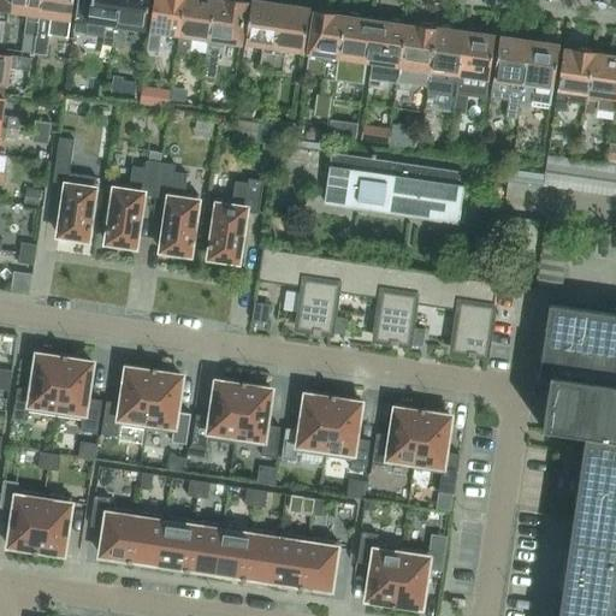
[(7,0),(6,11),(25,13),(21,52),(33,53),(40,0),(7,0)]
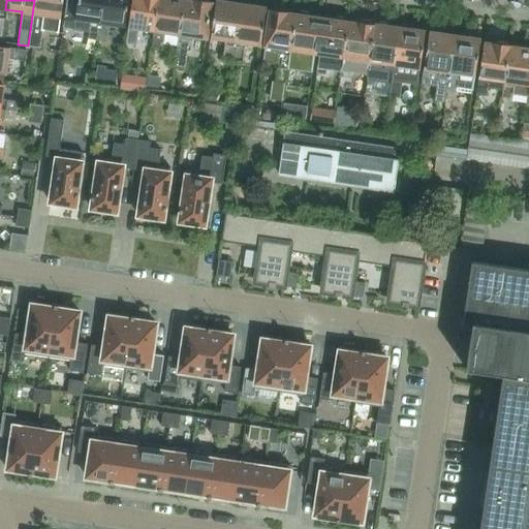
[(58,32),(62,0),(34,0),(28,45),(38,48),(41,30),(58,32)]
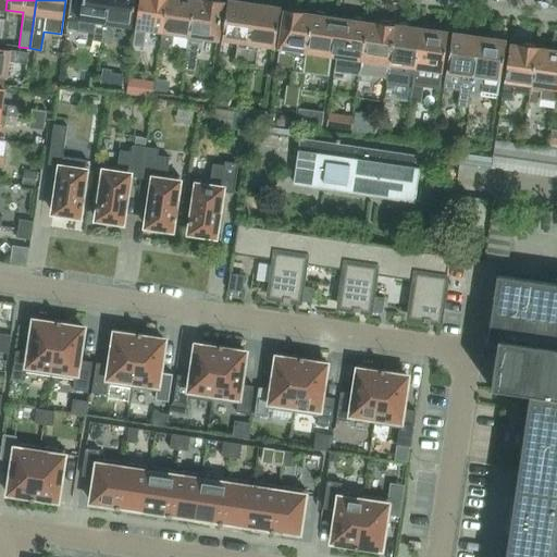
[(69,0),(65,28),(77,31),(78,21),(95,23),(91,39),(101,41),(108,0),(69,0)]
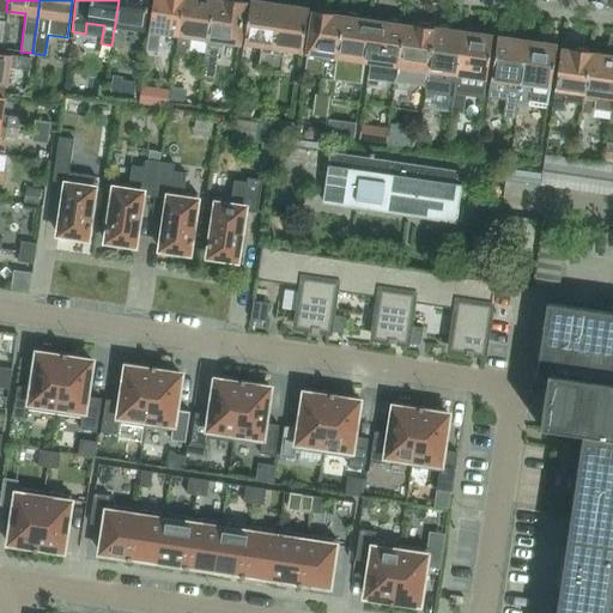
[(143,31),(147,0),(119,0),(111,46),(122,47),(126,28),(143,31)]
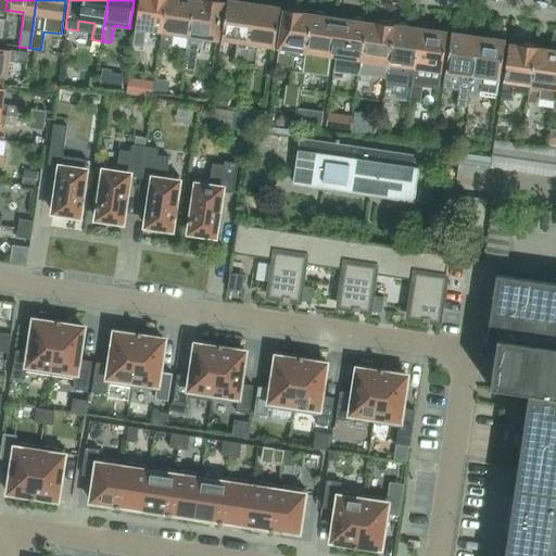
[(138,0),(138,1),(131,45),(130,55),(139,57),(141,47),(143,47),(146,30),(161,33),(162,34),(166,0),(138,0)]
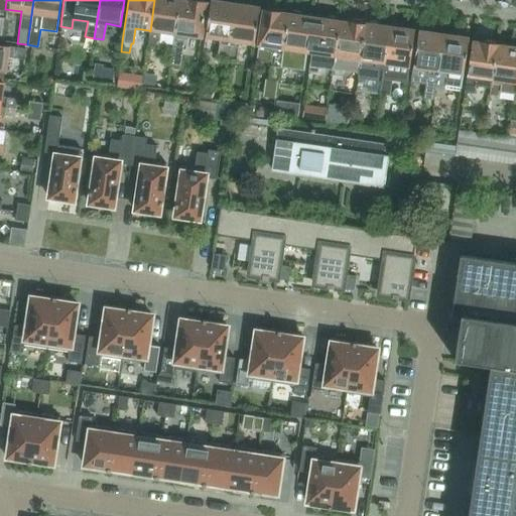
[(174,34),(179,0),(154,0),(150,31),(149,30),(147,45),(156,46),(159,32),(173,34),(174,34)]
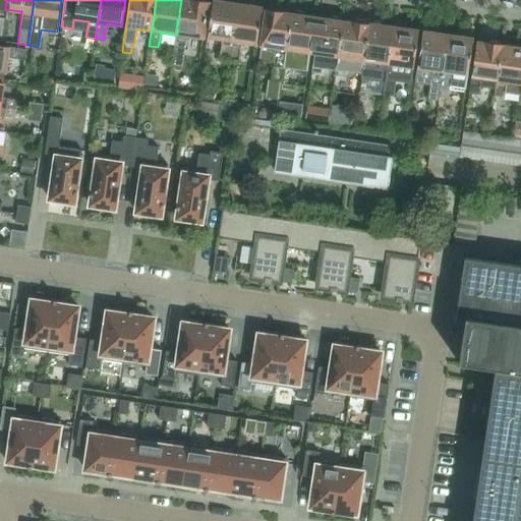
[(186,37),(201,39),(208,1),(205,0),(204,0),(189,0),(188,0),(181,0),(176,35),(175,35),(171,63),(181,65),(186,37)]
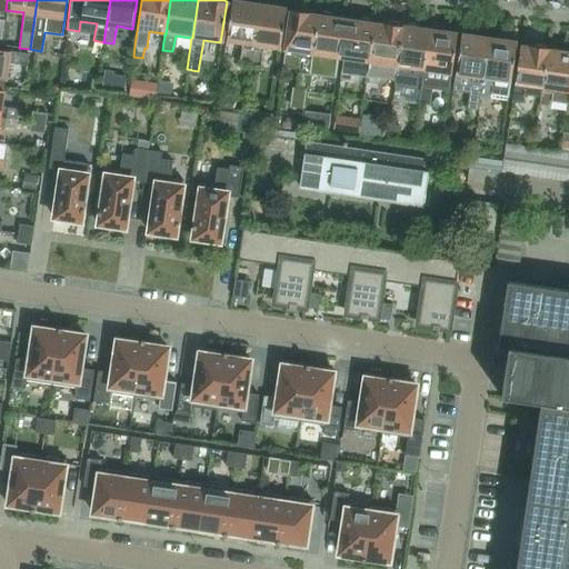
[(235,2),(231,1),(225,41),(242,43),(239,63),(249,66),(258,6),(247,3),(245,1),(238,0),(235,2)]
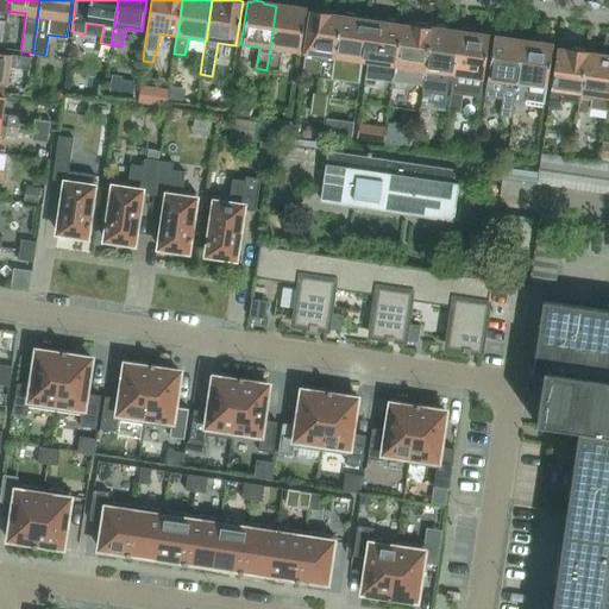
[(282,50),(299,52),(306,11),(301,10),(300,7),(292,6),(289,8),(276,6),(267,70),(278,71),(282,50)]
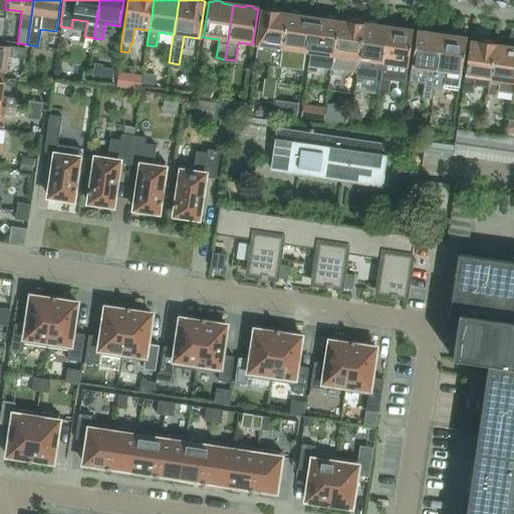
[(256,45),(254,59),(269,61),(268,64),(270,65),(278,66),(280,49),(285,14),(278,13),(279,11),(276,11),(274,7),(267,6),(265,9),(262,9),(260,19),(256,45)]
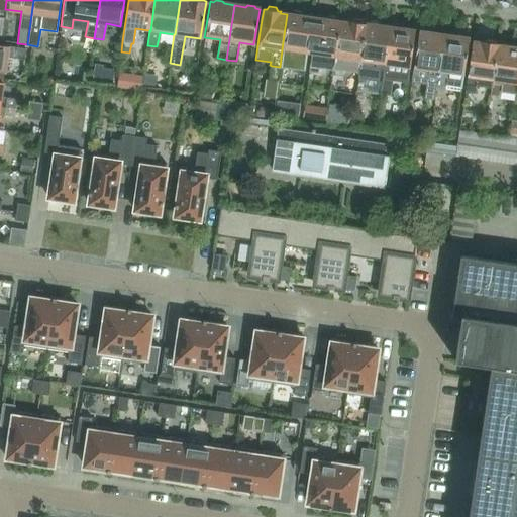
[(282,49),(280,67),(304,71),(307,53),(311,27),(312,17),(304,16),(304,15),(301,15),(299,11),(293,10),(290,13),(287,13),(287,14),(282,49)]
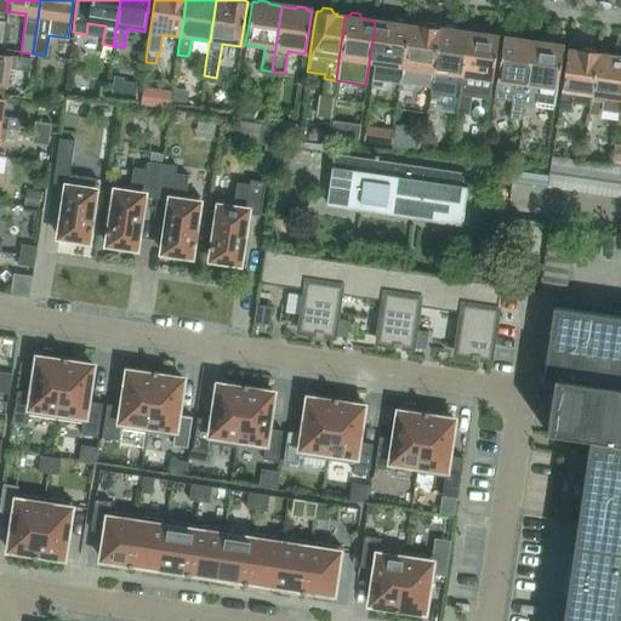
[(374,33),(369,63),(374,64),(370,85),(381,86),(382,78),(400,81),(409,24),(404,21),(397,20),(393,22),(389,22),(389,23),(380,22),(375,21),(374,33)]
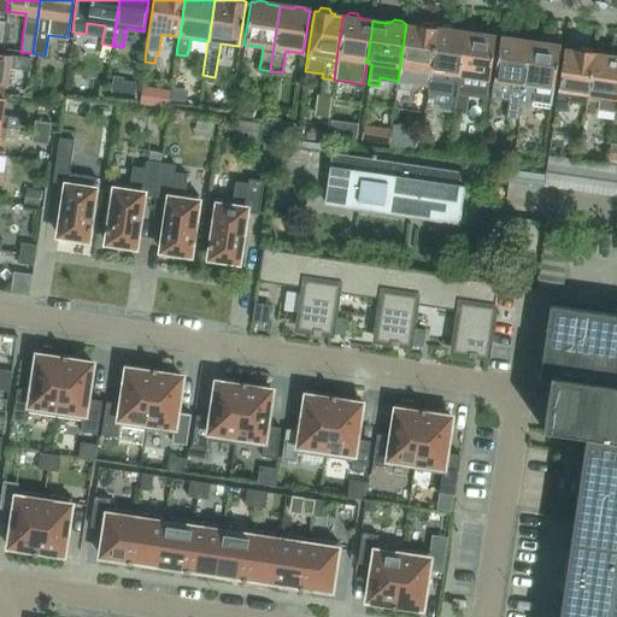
[(406,24),(398,81),(397,89),(407,92),(409,83),(428,87),(435,29),(436,28),(433,28),(430,24),(422,23),(419,25),(416,25),(415,28),(406,27),(407,24),(406,24)]
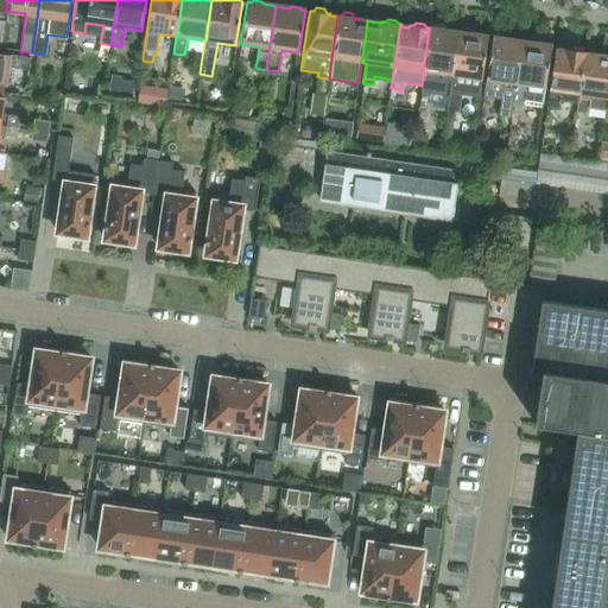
[(420,92),(438,94),(448,95),(445,111),(448,111),(458,33),(445,31),(444,29),(436,27),(434,30),(429,29),(422,86),(420,92)]
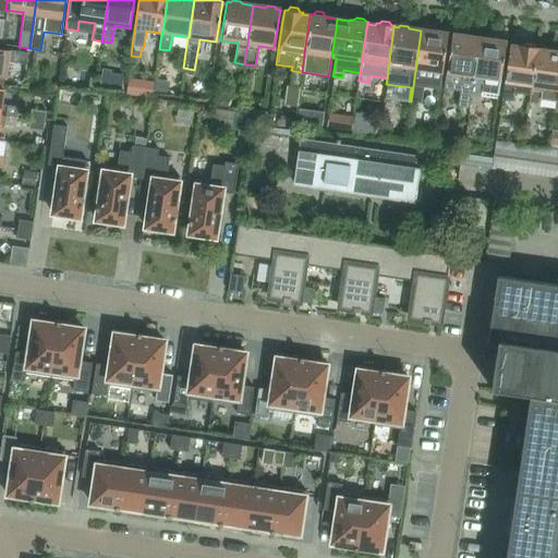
[(439,89),(446,45),(447,34),(444,34),(441,31),(435,31),(432,32),(421,31),(411,101),(421,102),(423,87),(439,89)]
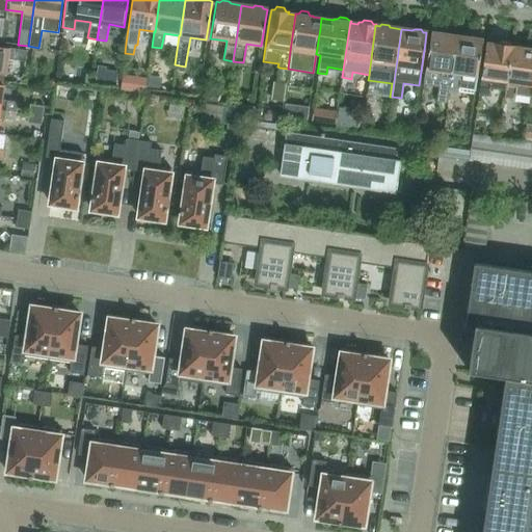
[(430,33),(429,44),(423,84),(439,87),(435,102),(446,103),(448,91),(449,91),(456,37),(448,36),(448,35),(446,35),(444,33),(435,32),(433,33),(430,33)]
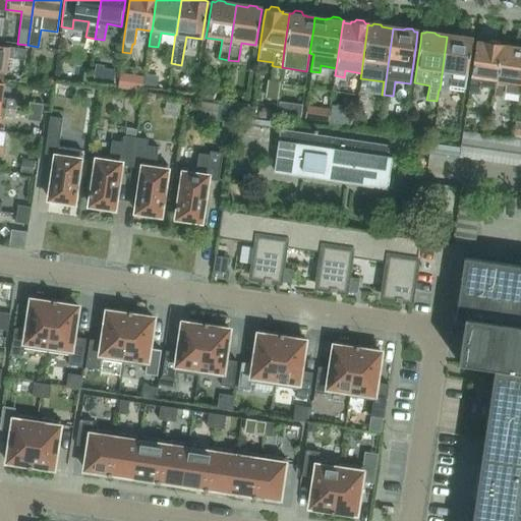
[(464,93),(471,50),(472,40),(469,39),(467,37),(459,36),(457,38),(455,37),(455,38),(447,37),(440,90),(448,91),(448,90),(464,93)]
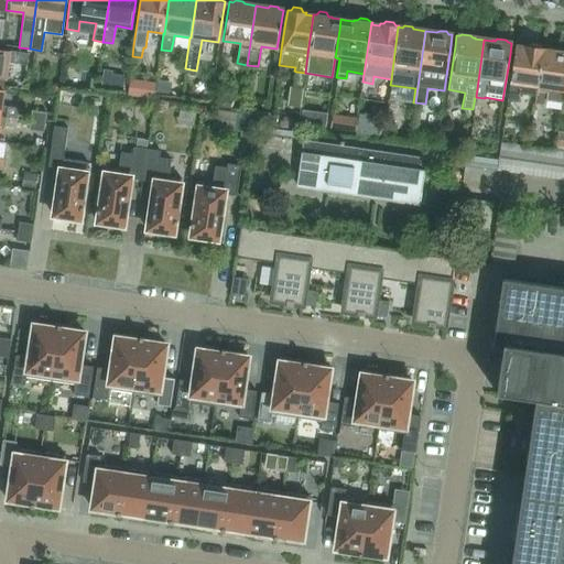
[(523,46),(514,45),(503,121),(514,123),(519,93),(534,96),(533,104),(534,104),(537,93),(543,50),(543,47),(540,47),(538,44),(531,44),(528,45),(524,44),(523,46)]
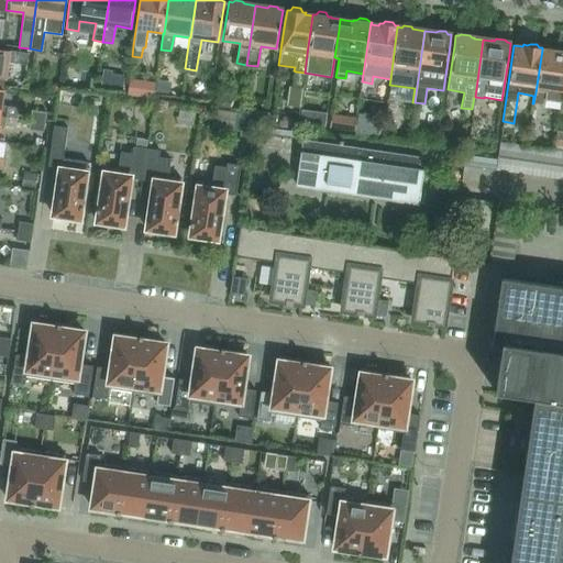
[(0,48),(0,77),(6,78),(9,62),(26,64),(28,53),(0,48)]
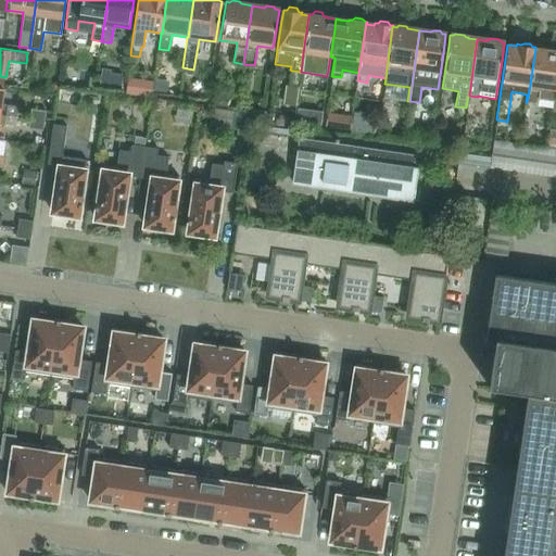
[(529,91),(527,102),(536,104),(538,99),(553,101),(552,106),(553,106),(555,84),(555,49),(555,50),(550,49),(546,50),(538,49),(535,49),(529,91)]
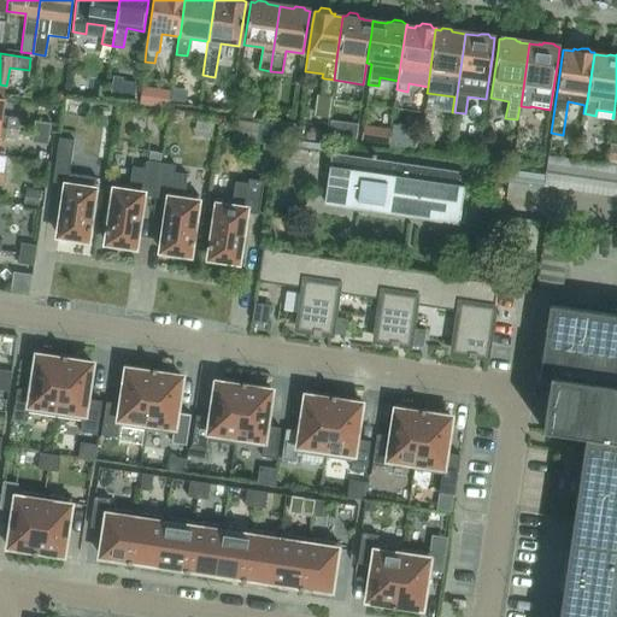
[(110,94),(133,98),(136,82),(112,77),(110,94)]
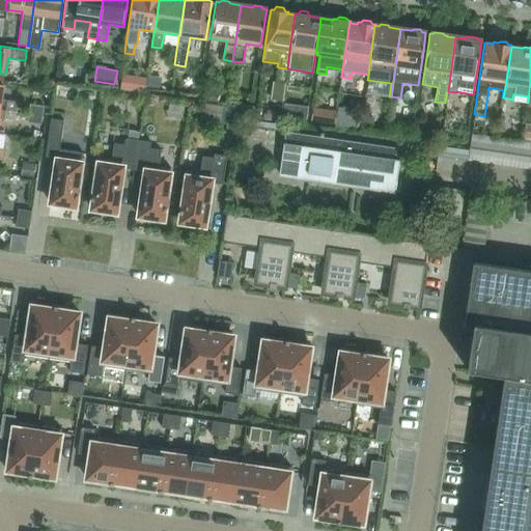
[(279,67),(277,82),(285,83),(287,68),(279,67)]
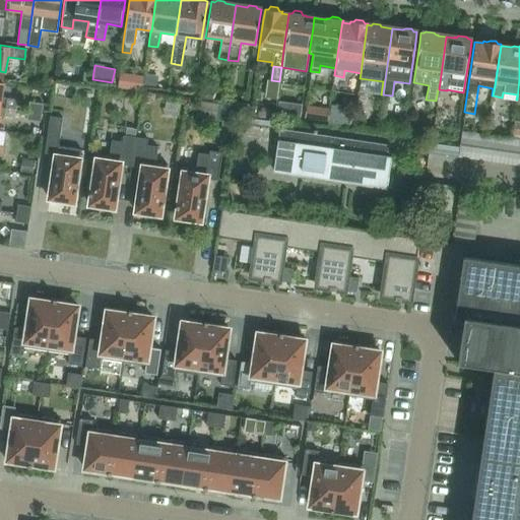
[(144,74),(142,84),(156,86),(157,75),(144,74)]
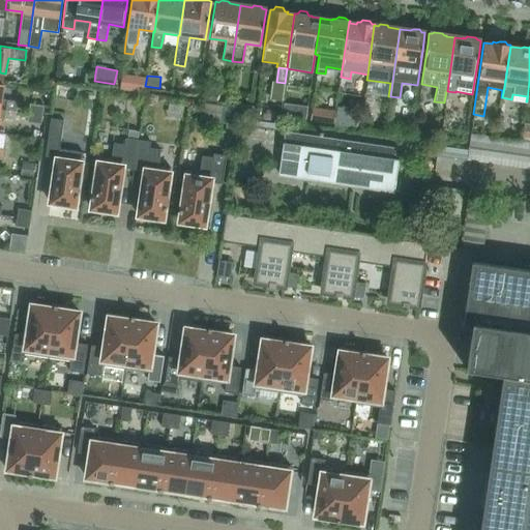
[(146,80),(121,77),(120,88),(144,91),(146,80)]
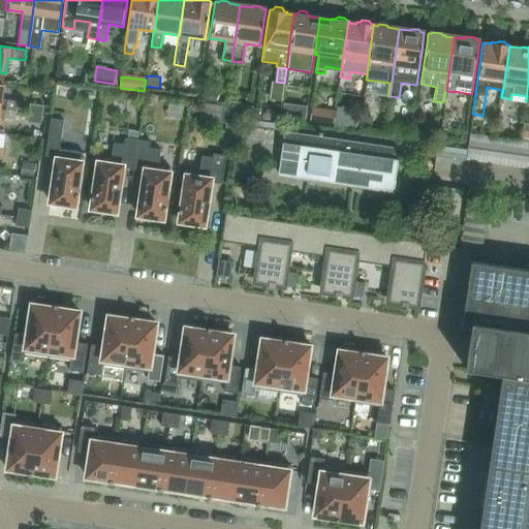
[(204,91),(203,99),(216,101),(217,92),(204,91)]
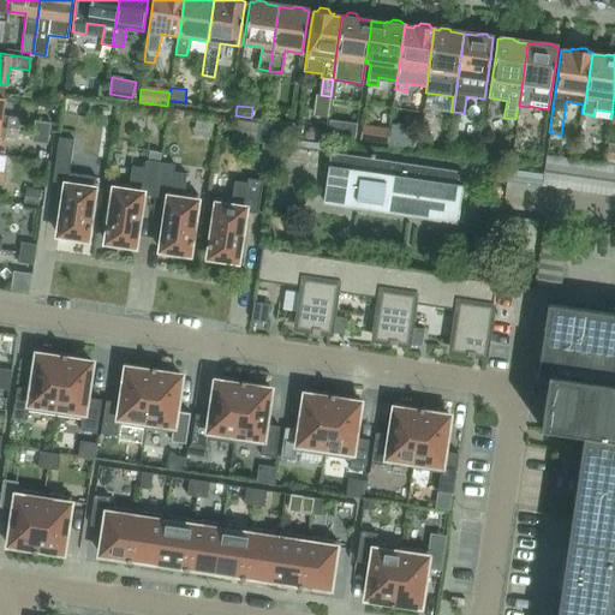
[(329,118),(327,132),(340,135),(342,120),(329,118)]
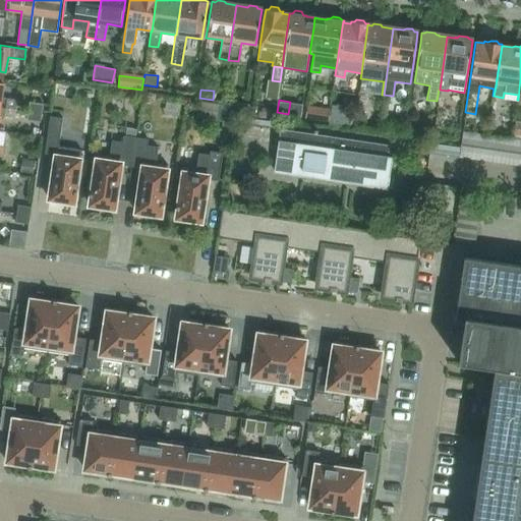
[(42,104),(29,102),(27,110),(41,112),(42,104)]
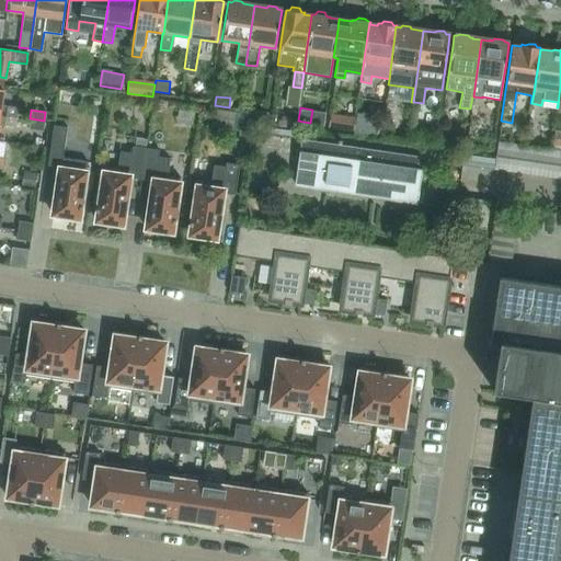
[(251,122),(252,112),(241,110),(238,132),(249,134),(251,122)]
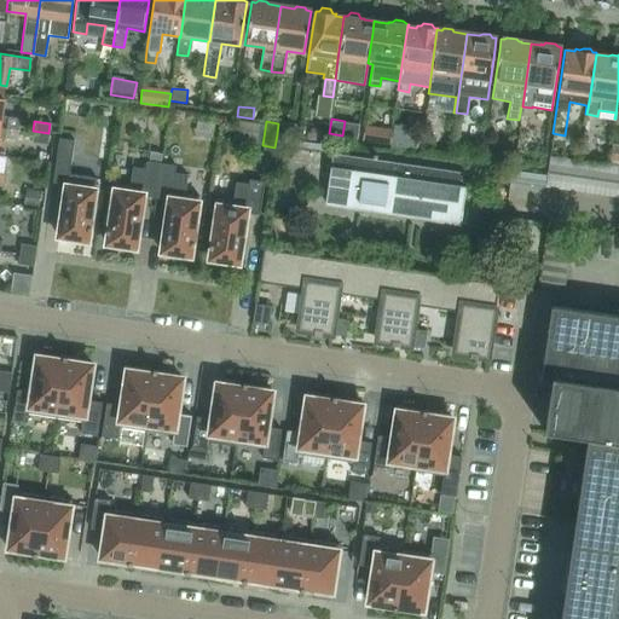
[(278,123),(277,134),(299,137),(300,127),(298,126),(278,123)]
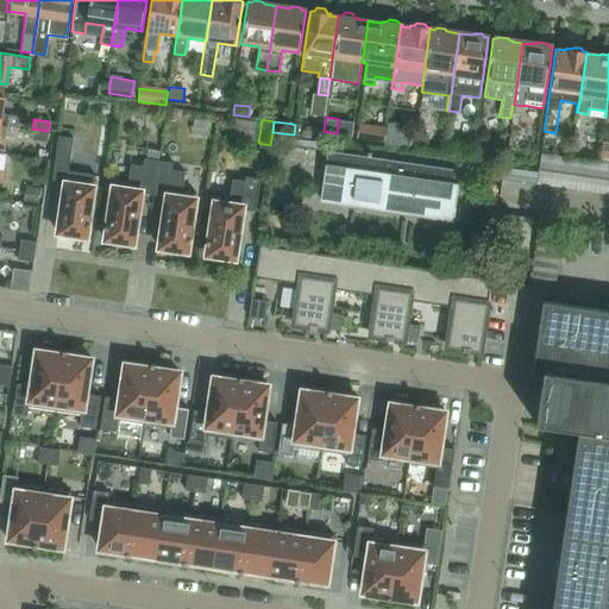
[(395,148),(397,132),(399,124),(387,123),(384,146),(395,148)]
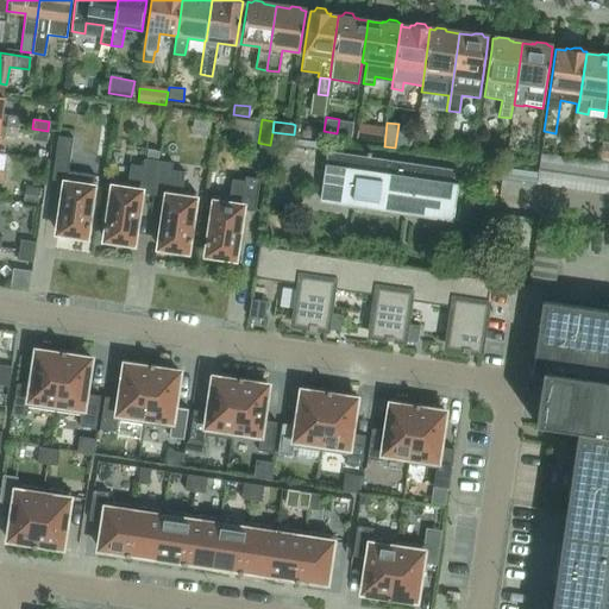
[(0,136),(5,137),(5,136),(18,137),(19,127),(7,125),(0,124),(0,136)]
